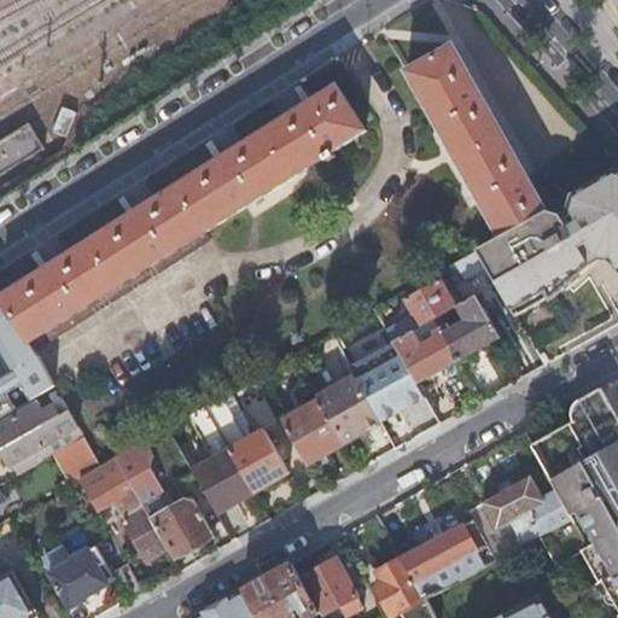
[(500,238),(547,211),(456,42),(408,69),(500,238)]
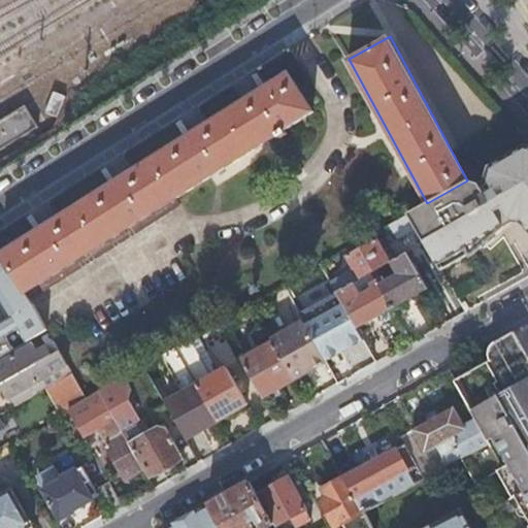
[(9,263),(31,299),(182,204),(177,198),(279,134),(282,138),(289,133),(287,130),(316,111),(291,72),(267,88),(263,90),(192,135),(188,137),(117,182),(112,185),(42,229),(38,231),(3,254),(9,263)]
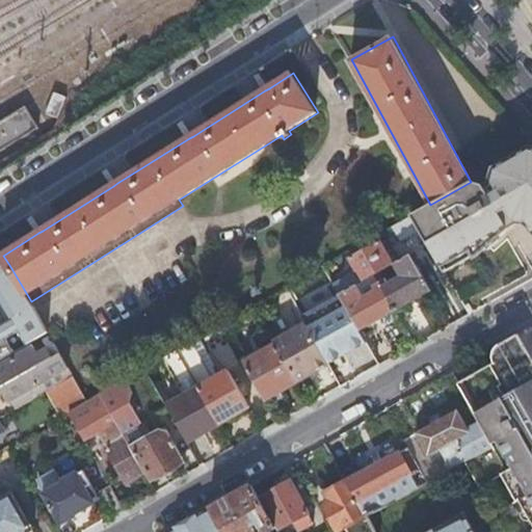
[(265,90),(269,88),(261,75),(257,77),(265,90)]
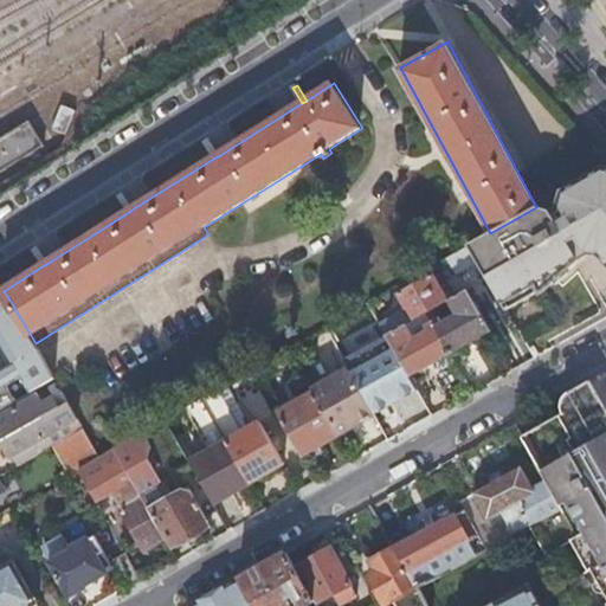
[(0,171),(45,152),(33,123),(0,136),(0,171)]
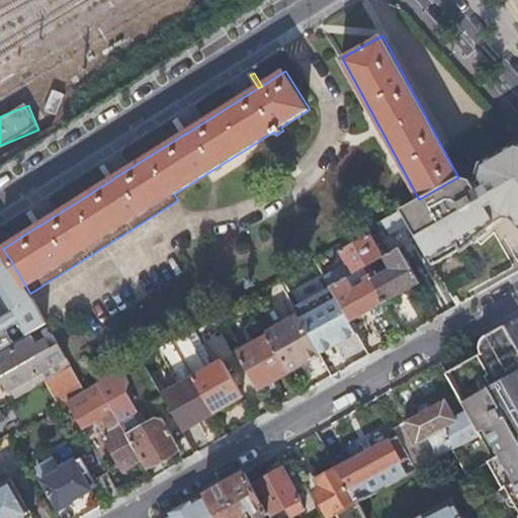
[(184,135),(188,133),(179,118),(176,121),(184,135)]
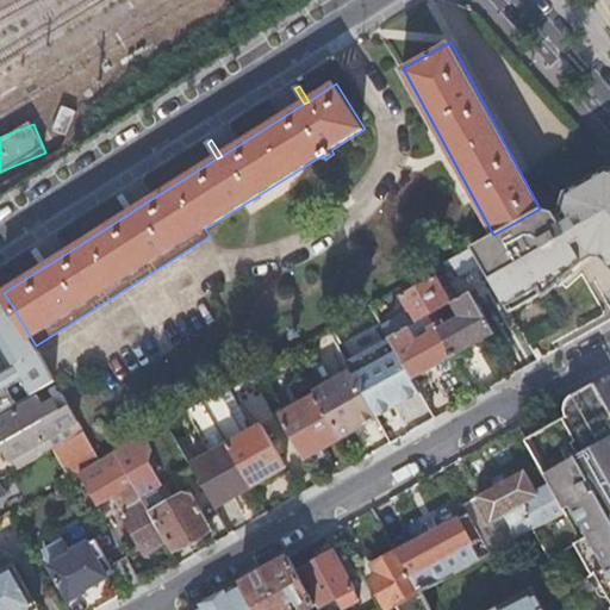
[(609,172),(608,172),(607,170),(565,193),(565,209),(568,216),(561,221),(556,213),(540,209),(493,235),(472,247),(485,268),(506,306),(541,287),(545,293),(546,294),(558,284),(584,261),(580,254),(589,248),(593,255),(598,256),(604,256),(609,263),(609,172)]
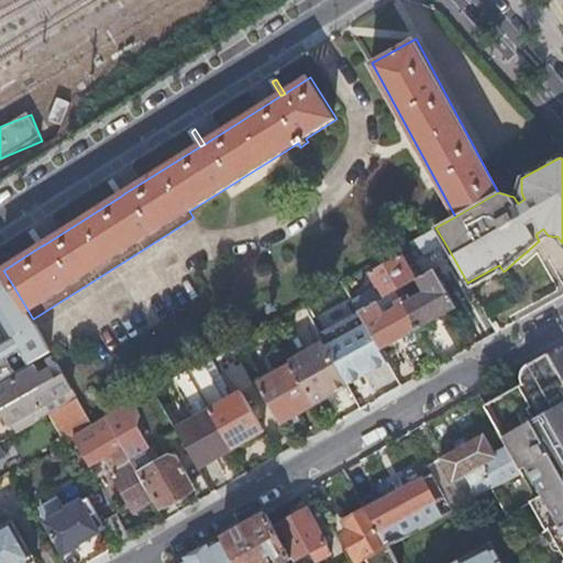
[(521,192),(521,178),(498,192),(514,197),(518,203),(525,199),(521,192)]
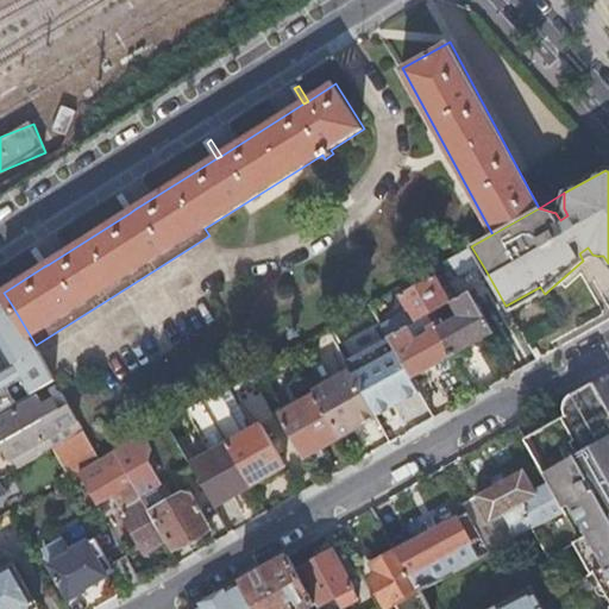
[(130,213),(135,209),(125,194),(120,196),(130,213)]
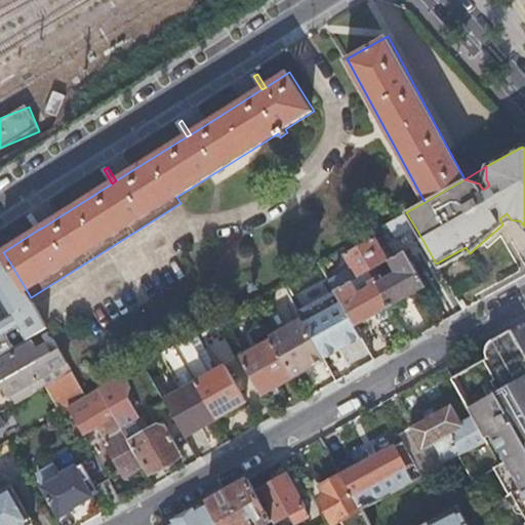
[(417,231),(406,212),(385,225),(396,243),(417,231)]
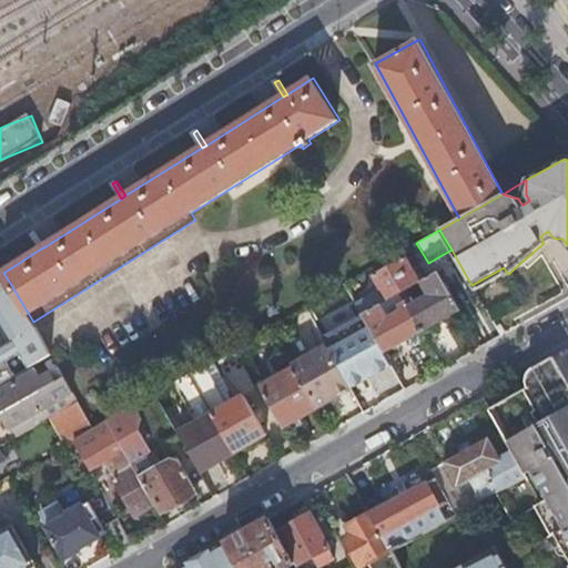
[(32,234),(41,249),(46,246),(37,231),(32,234)]
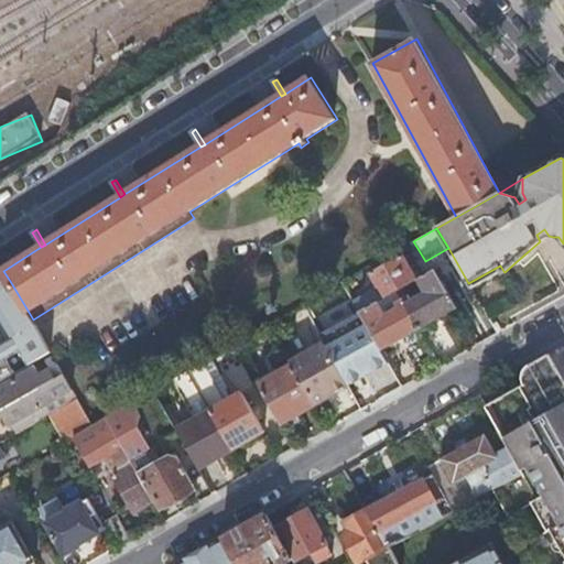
[(520,267),(553,237),(549,236),(544,229),(537,235),(540,241),(516,262),(520,267)]
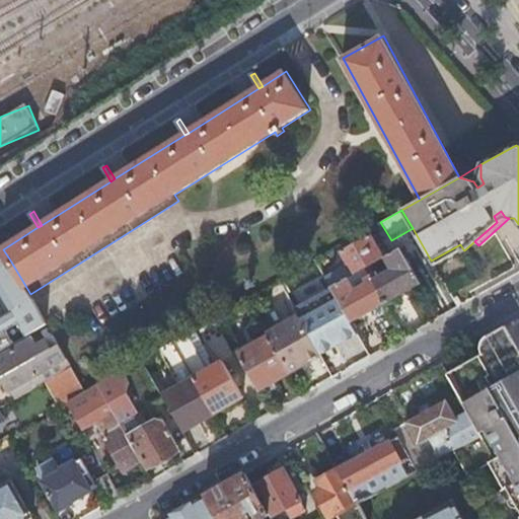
[(348,266),(324,278),(330,288),(337,285),(348,278),(350,277),(356,273),(365,268),(371,265),(383,257),(391,253),(386,243),(378,248),(370,235),(340,251),(348,266)]
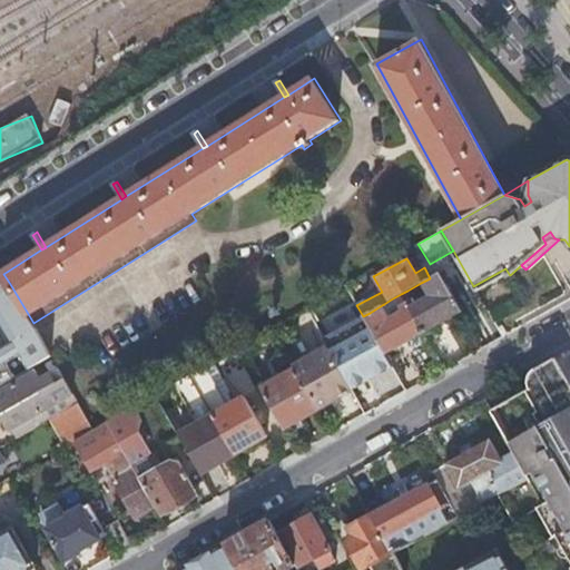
[(0,311),(17,338),(37,327),(33,323),(10,284),(3,274),(0,268),(0,311)]
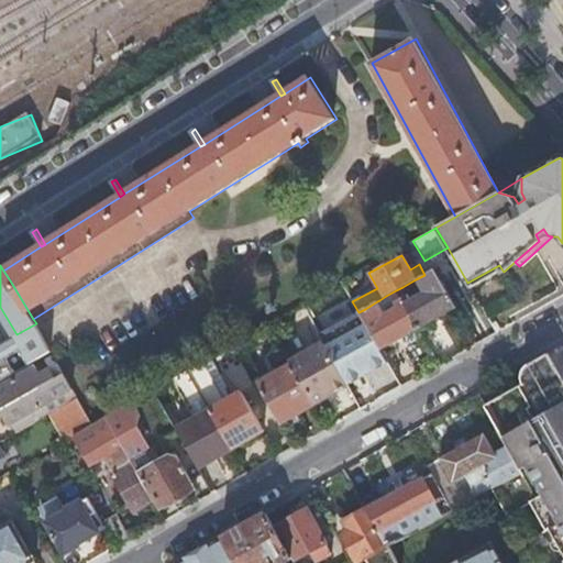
[(499,265),(467,283),(471,289),(503,271),(499,265)]
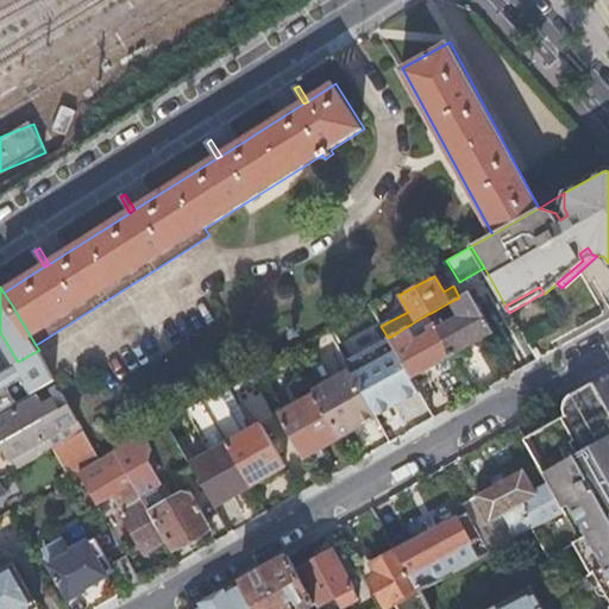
[(452,356),(494,332),(471,290),(459,297),(450,302),(459,318),(445,326),(435,311),(428,314),(452,356)]
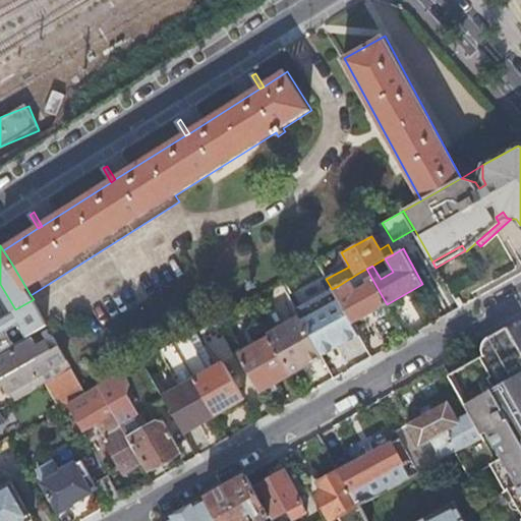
[(338,286),(332,289),(341,304),(352,324),(387,304),(366,269),(357,274),(363,284),(366,282),(368,285),(356,292),(349,279),(338,286)]
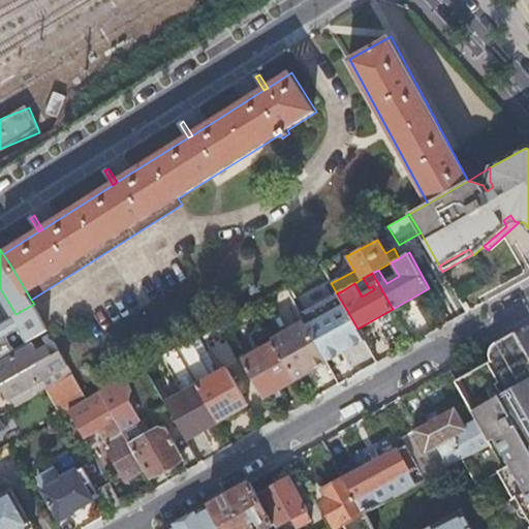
[(296,279),(283,286),(300,314),(310,309),(309,307),(313,305),(301,282),(298,282),(296,279)]
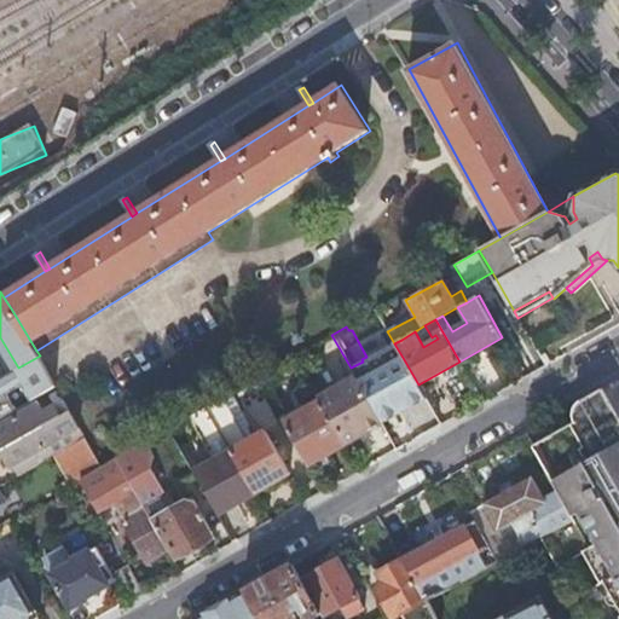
[(394,343),(387,331),(374,341),(380,352),(381,351),(394,343)]
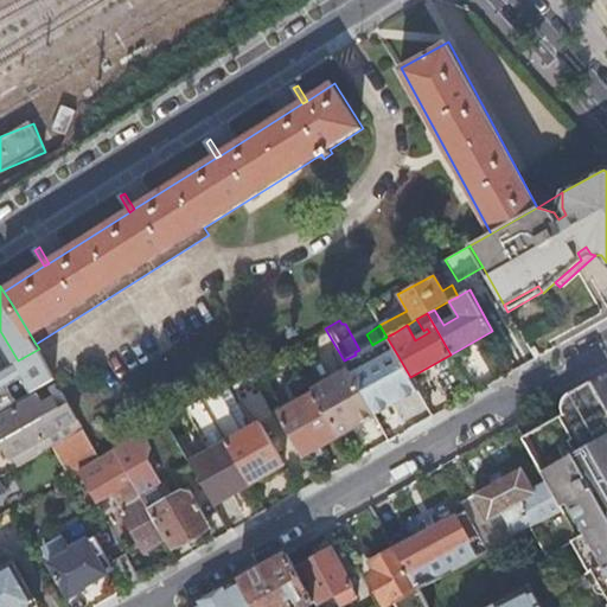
[(364,370),(356,355),(344,360),(349,370),(371,408),(414,384),(410,379),(410,377),(397,355),(387,337),(374,344),(372,345),(382,362),(364,370)]
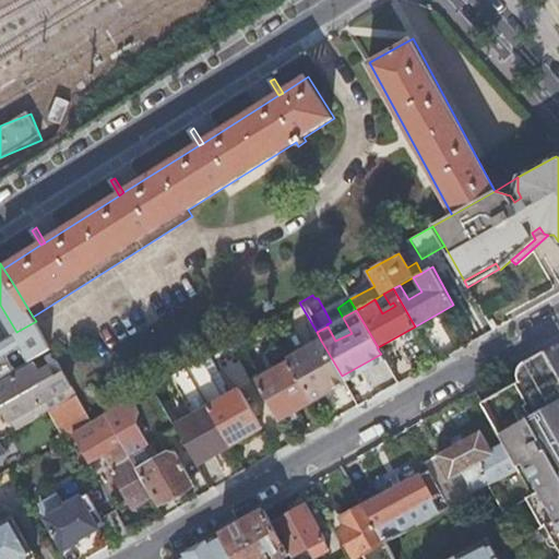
[(28,361),(51,348),(36,321),(16,332),(0,342),(0,357),(20,346),(28,361)]
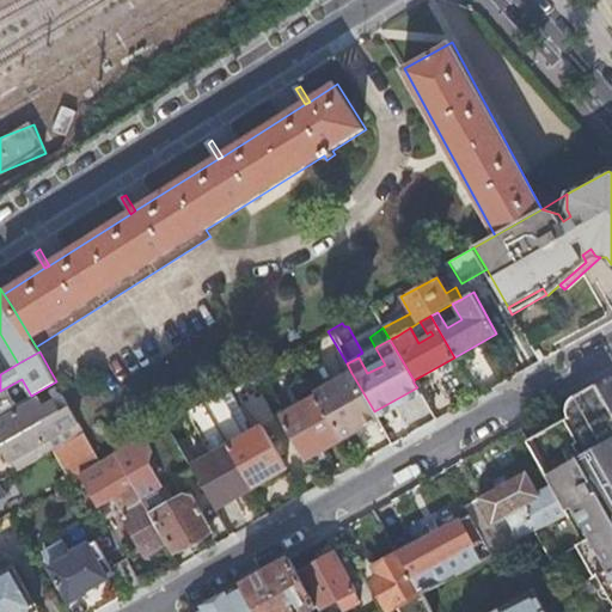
[(314,393),(317,397),(341,439),(378,418),(374,411),(352,373),(314,393)]
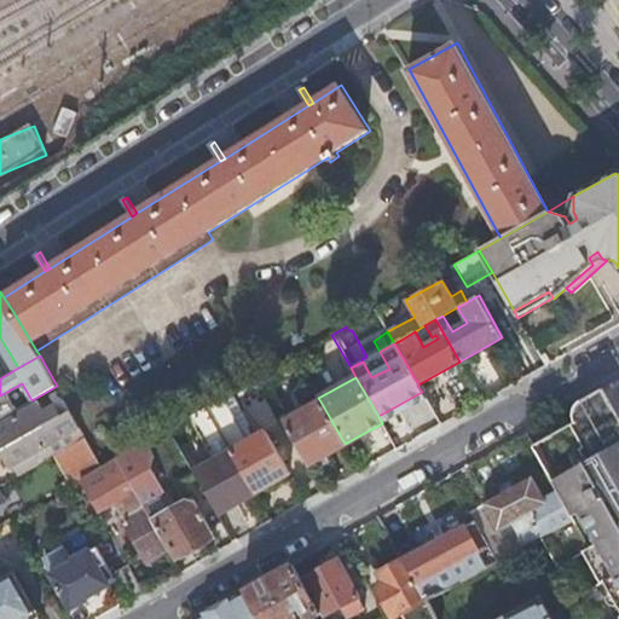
[(618,420),(601,389),(574,405),(574,408),(572,410),(572,412),(573,417),(574,421),(574,423),(532,446),(559,492),(572,518),(579,514),(583,520),(585,520),(590,530),(589,531),(595,544),(584,550),(601,583),(614,577),(617,582),(618,580),(618,420)]
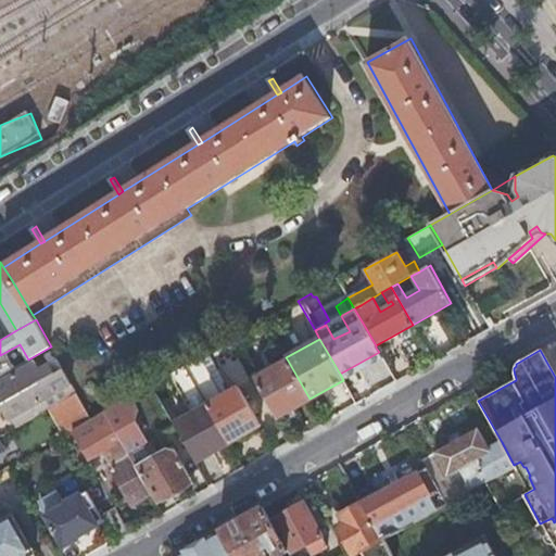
[(201,356),(185,365),(229,444),(262,426),(240,387),(224,396),(201,356)]
